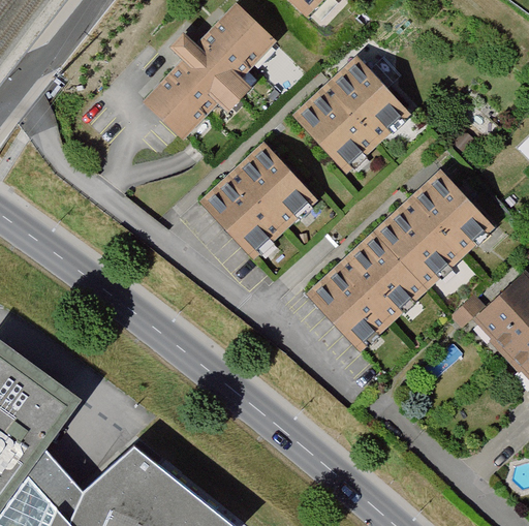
[(282,0),(302,19),(309,10),(328,28),(351,3),(347,0),(282,0)]
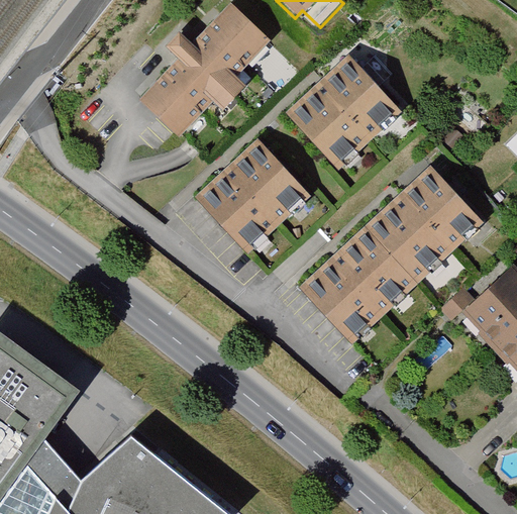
[(175,69),(140,104),(178,139),(210,105),(217,112),(245,83),(236,74),(269,39),(228,1),(184,49),(170,36),(156,50),(175,69)]
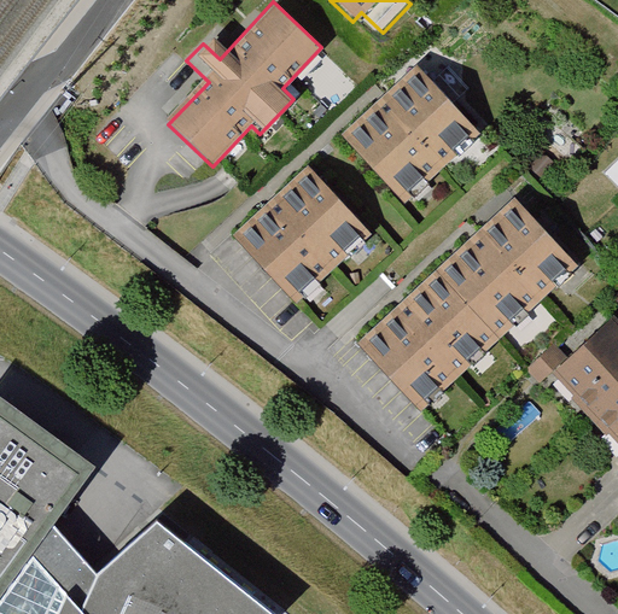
[(418,65),(339,136),(402,205),(481,134),(418,65)]
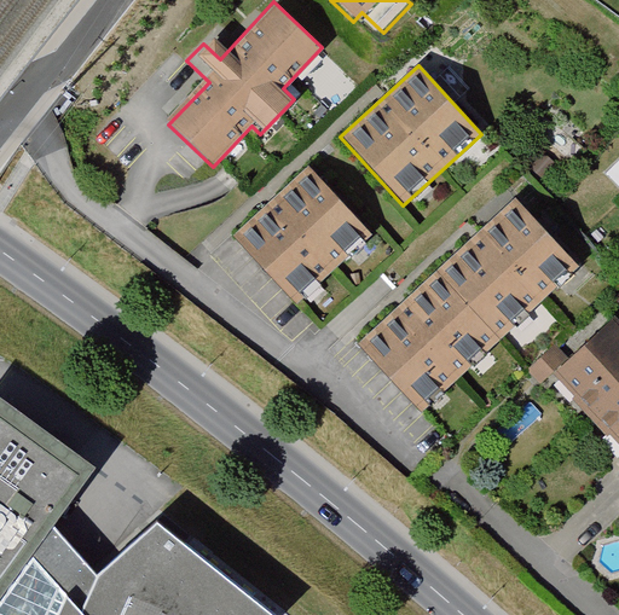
[(310,177),(235,245),(290,306),(365,237),(310,177)]
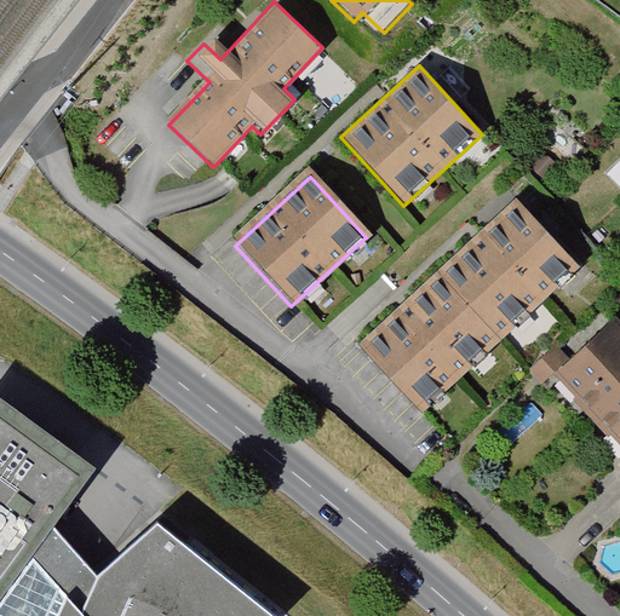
[(518,200),(438,271),(500,337),(577,265),(518,200)]
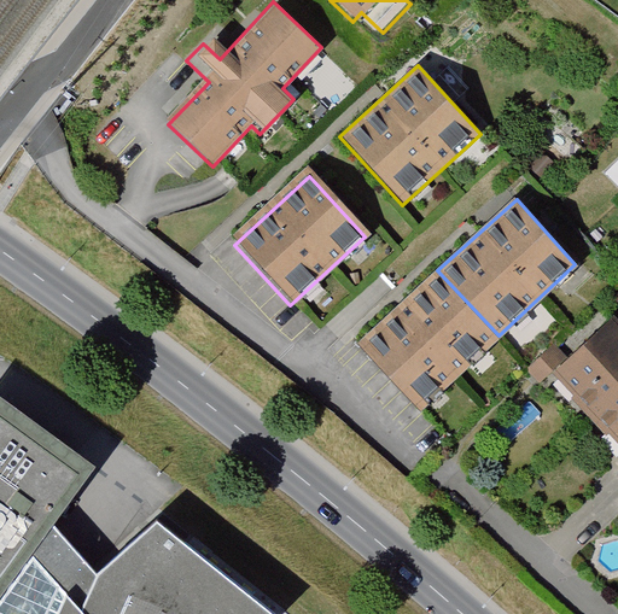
[(499,335),(437,270),(356,345),(418,410),(499,335)]
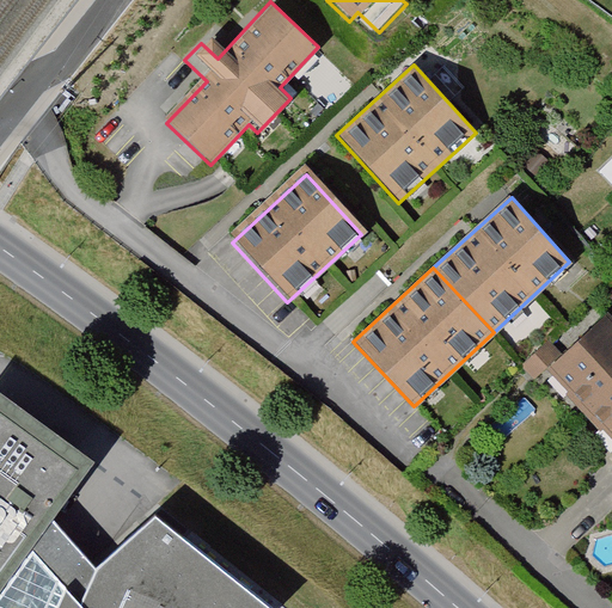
[(551,374),(588,413),(611,390),(611,318),(551,374)]
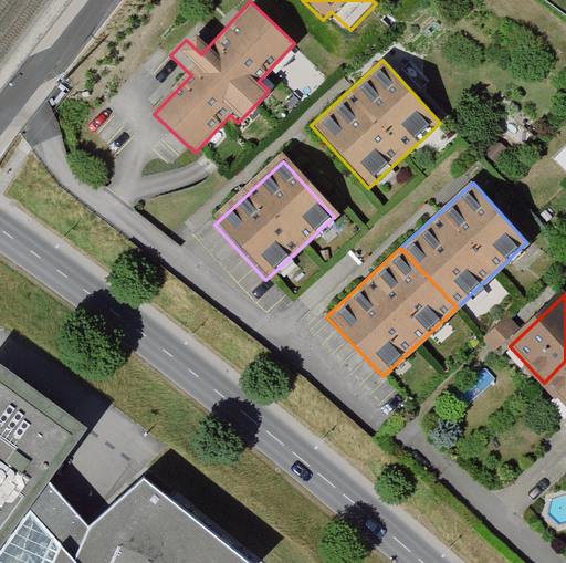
[(565,361),(544,383),(565,405),(565,361)]
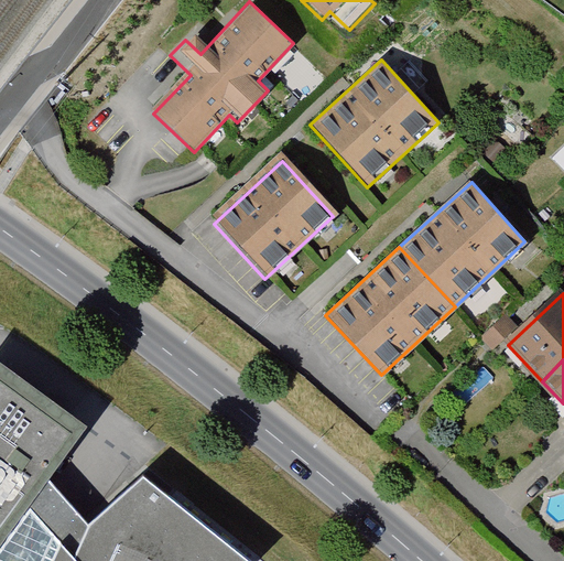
[(85,429),(0,367),(0,548),(50,477),(85,429)]
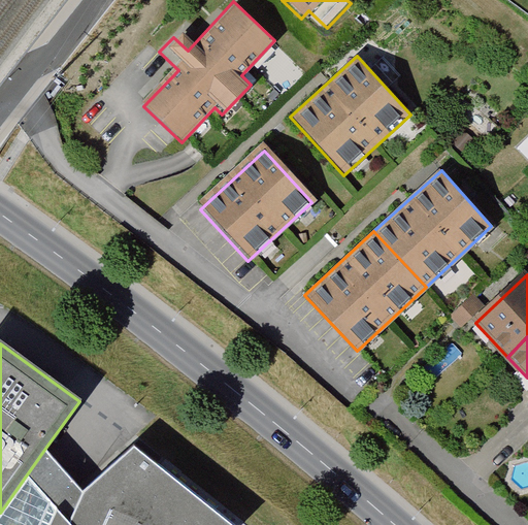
[(84,488),(46,447),(0,513),(0,524),(232,524),(136,447),(84,488)]
